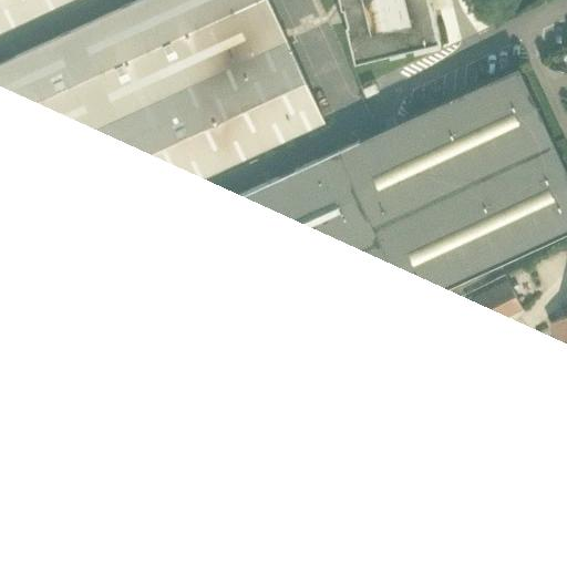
[(0,274),(326,124),(268,0),(141,0),(0,64),(0,274)]
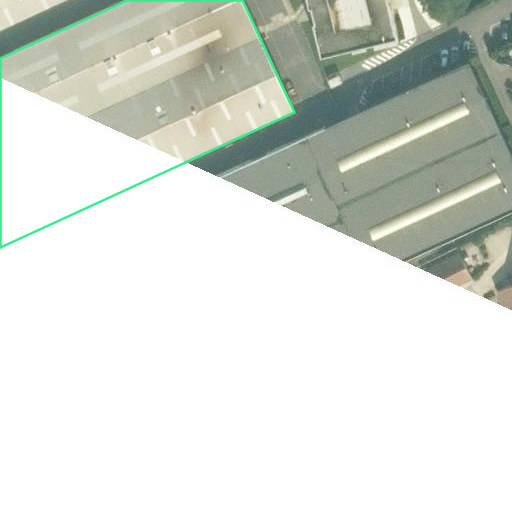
[(0,0),(0,29),(63,0),(0,0)]
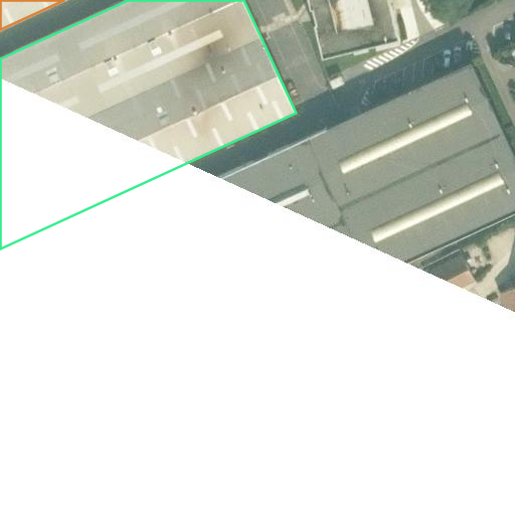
[(312,0),(325,55),(407,36),(398,0),(312,0)]
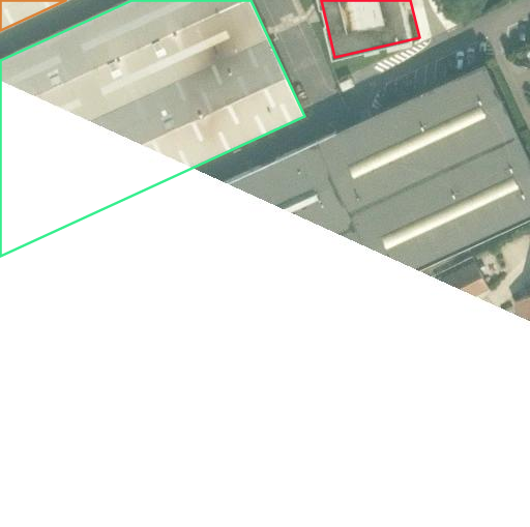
[(0,492),(420,298),(412,273),(529,217),(529,162),(486,64),(0,289),(0,492)]
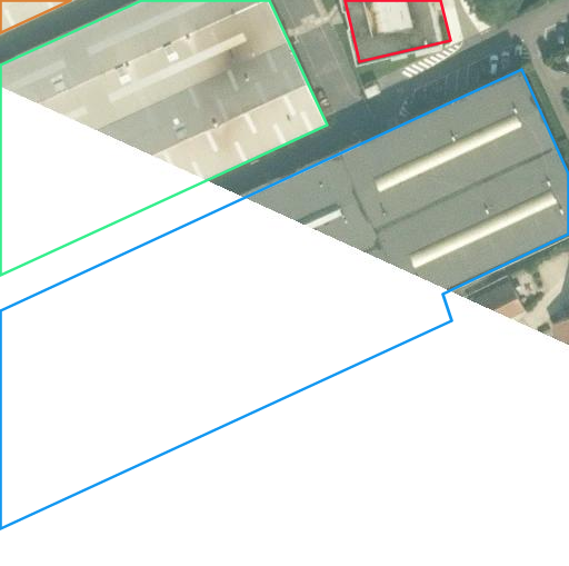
[(525,313),(510,285),(469,306),(483,335),(525,313)]
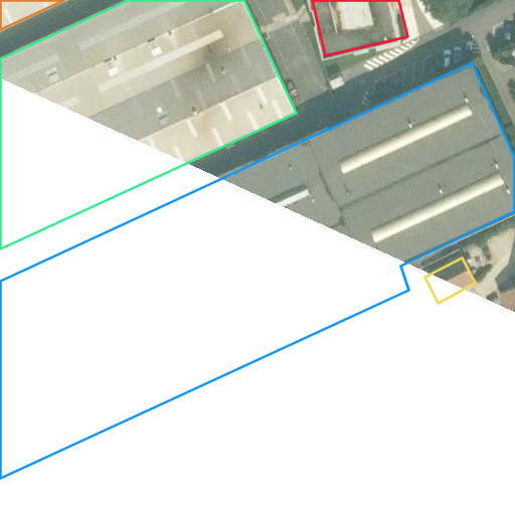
[(514,296),(503,301),(514,330),(514,296)]
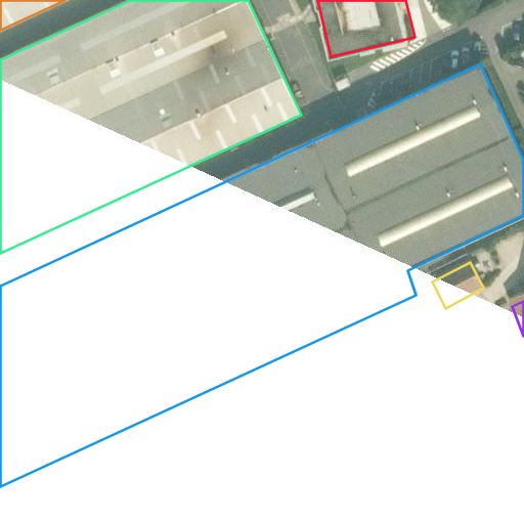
[(479,393),(450,345),(154,520),(426,520),(451,506),(453,510),(438,520),(500,520),(505,518),(444,415),(479,393)]
